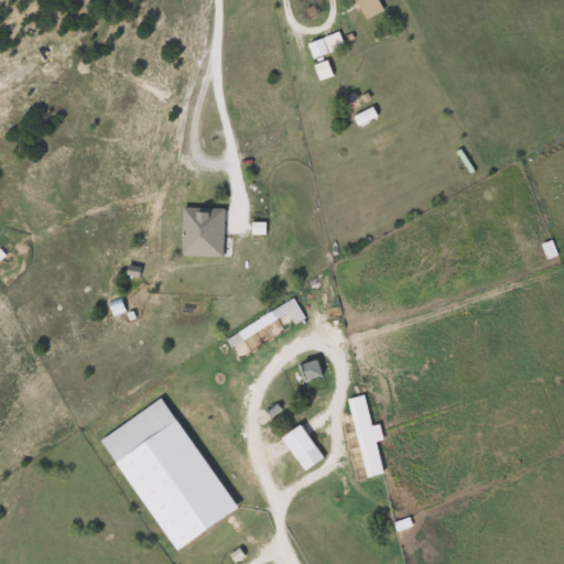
[(362,22),(351,0),(375,0),(381,12),(362,22)]
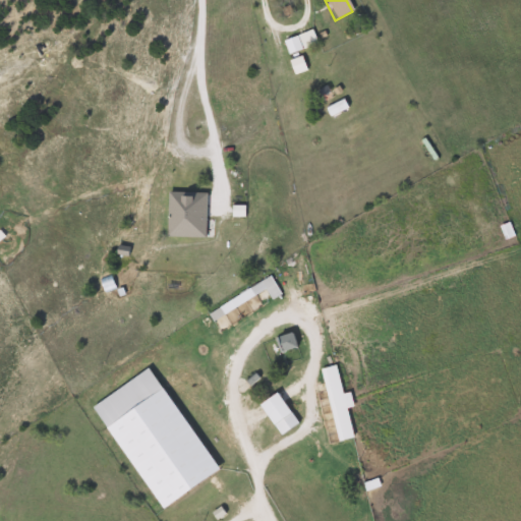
[(317,46),(300,51),(305,67),(294,70),(289,56),(287,56),(282,41),(312,31),(317,46)]
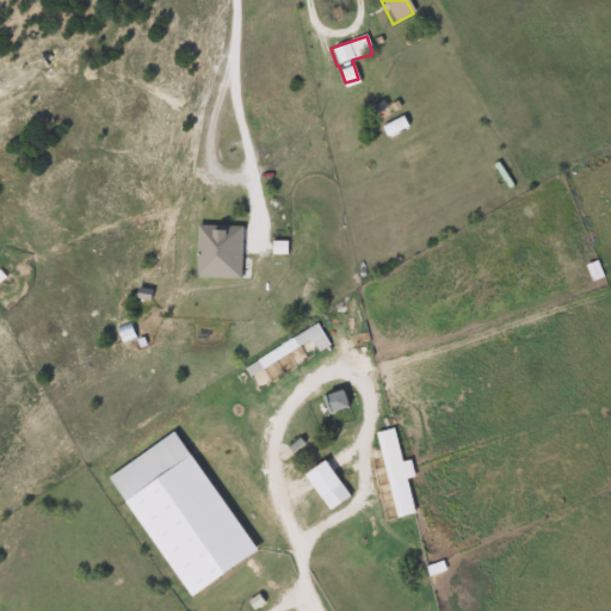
[(587,266),(597,264),(600,279),(590,282),(587,266)]
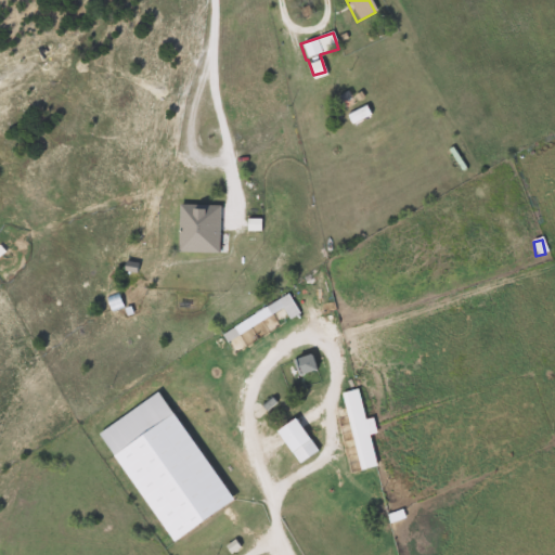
[(244,347),(232,326),(287,295),(299,315),(244,347)]
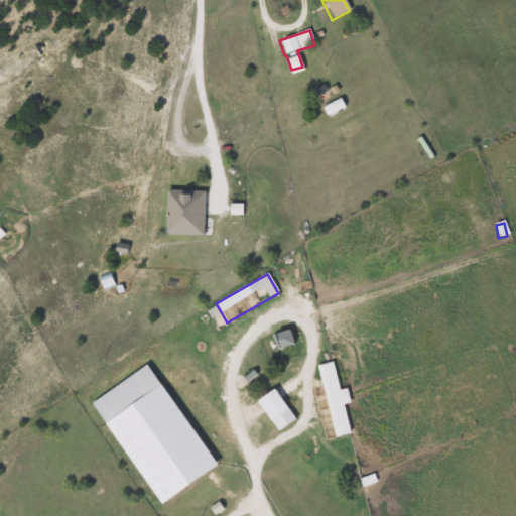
[(292,346),(277,349),(274,334),(289,331),(292,346)]
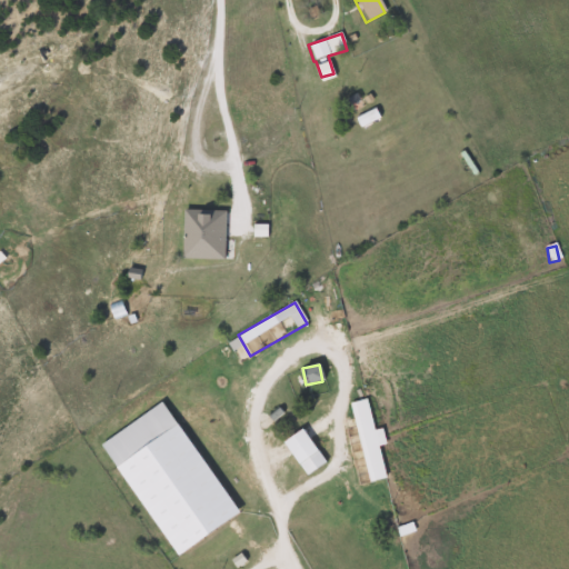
[(349,403),(366,400),(372,431),(381,429),(385,445),(378,447),(385,479),(367,482),(349,403)]
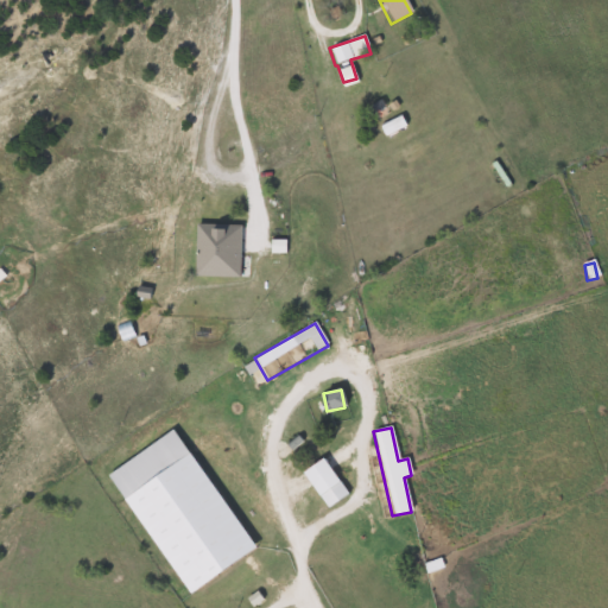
[(336,485),(315,496),(301,472),(322,458),(336,485)]
